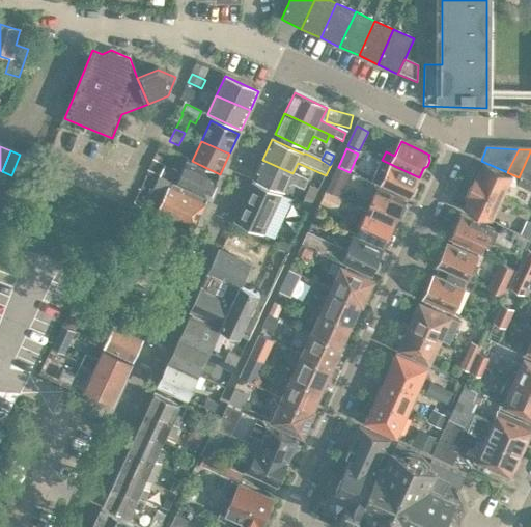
[(530,183),(530,182),(530,151),(519,177),(521,178),(530,183)]
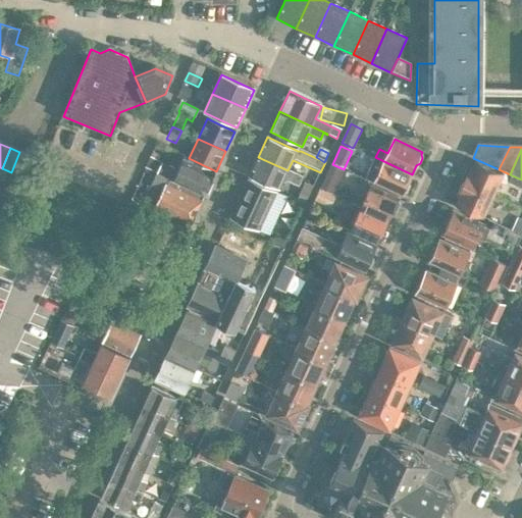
[(288,170),(258,157),(249,177),(278,190),(280,186),(289,180),(300,186),(304,178),(288,170)]
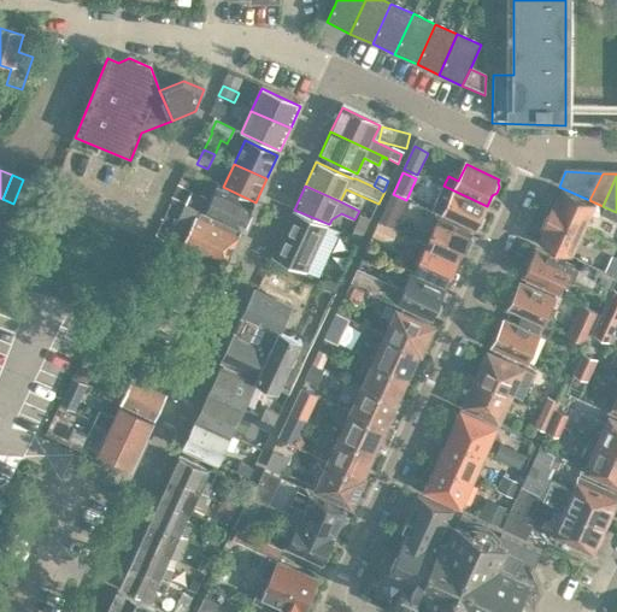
[(487,206),(444,186),(439,196),(448,201),(441,217),(475,233),(476,230),(481,228),(485,222),(482,217),(487,206)]
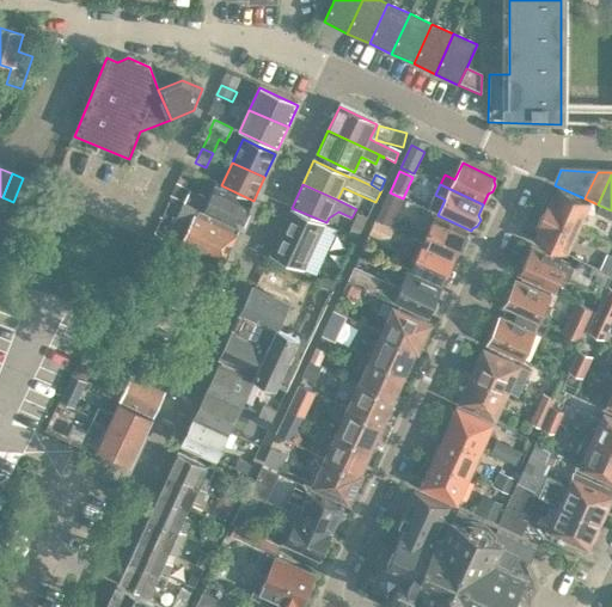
[(181,188),(175,201),(197,212),(239,231),(251,204),(215,188),(208,202),(181,188)]
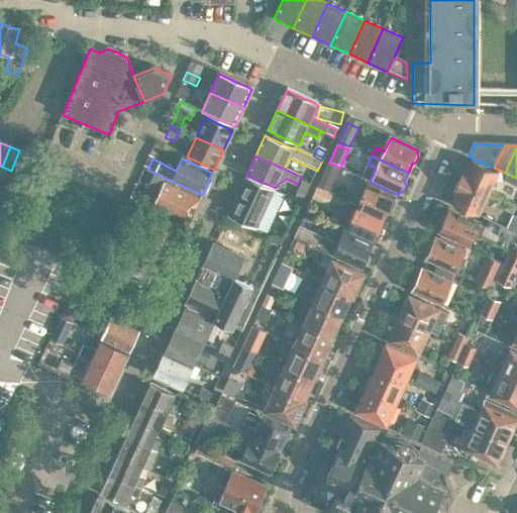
[(464,168),(458,182),(489,196),(499,174),(471,162),(468,169),(464,168)]
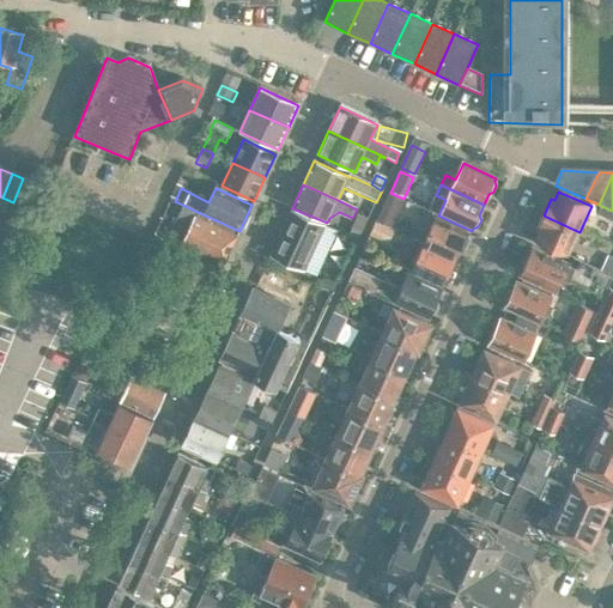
[(198,212),(175,201),(159,233),(168,238),(182,244),(224,265),(240,232),(198,212)]
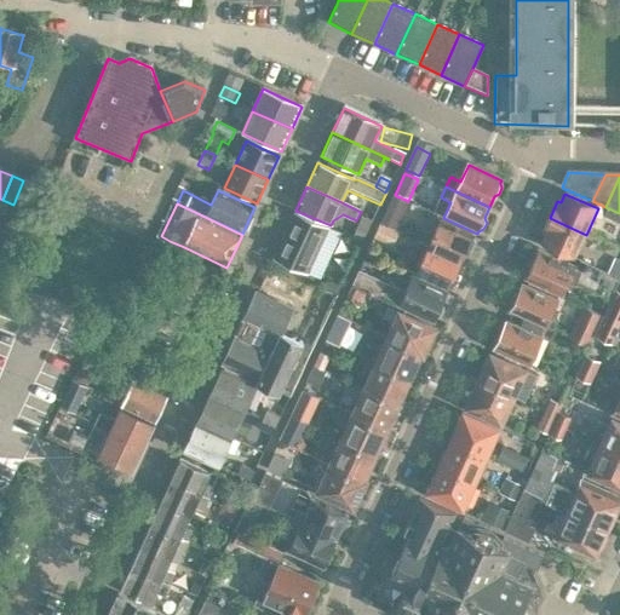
[(0,228),(12,234),(19,216),(0,207),(0,228)]
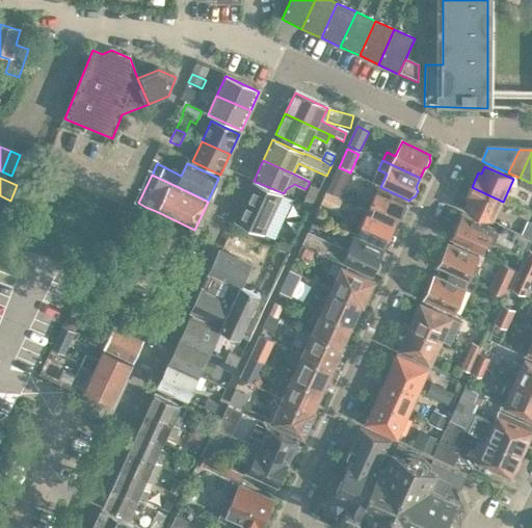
[(531,183),(522,179),(517,187),(531,193),(531,183)]
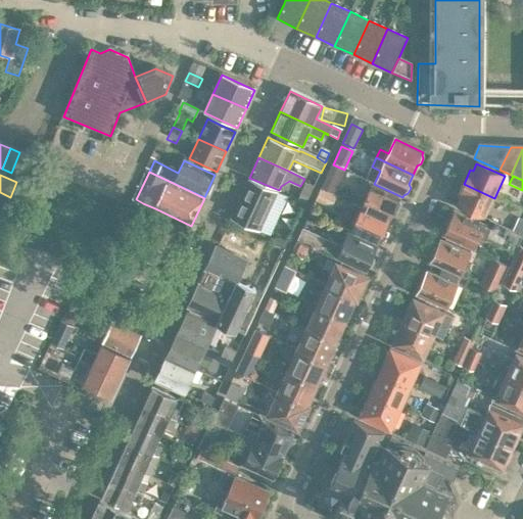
[(248,180),(239,199),(268,213),(278,193),(248,180)]
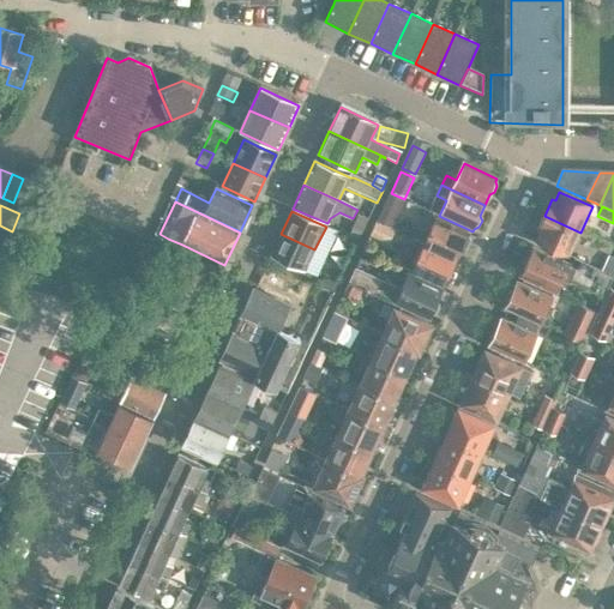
[(379,223),(395,230),(399,219),(384,212),(379,223)]
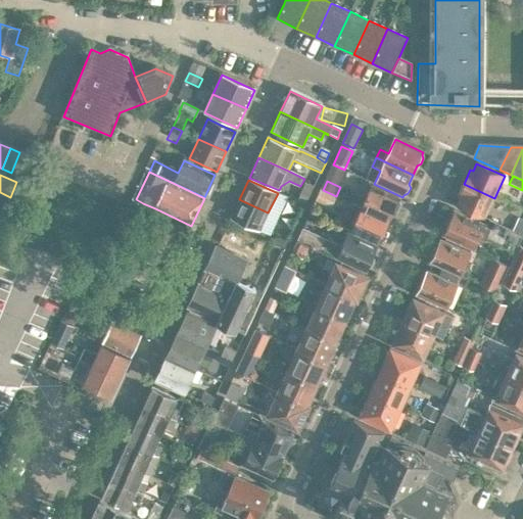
[(494,198),(464,184),(457,198),(460,200),(457,207),(484,220),(494,198)]
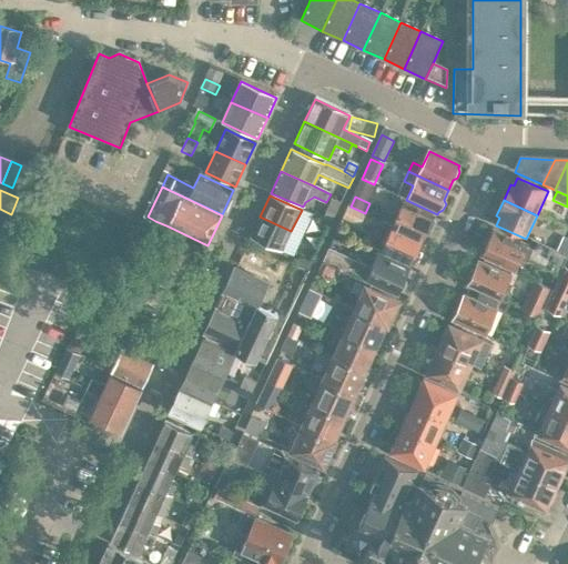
[(385,212),(381,222),(423,241),(427,231),(432,230),(434,223),(433,220),(434,217),(403,203),(397,218),(385,212)]
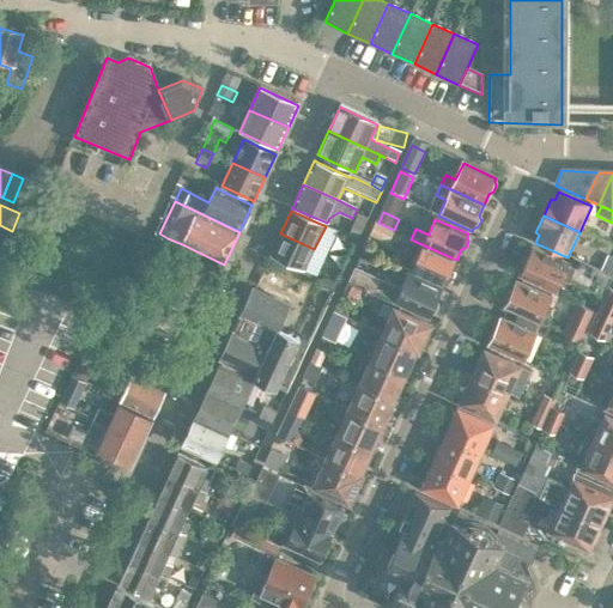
[(376,224),(369,238),(387,247),(393,232),(376,224)]
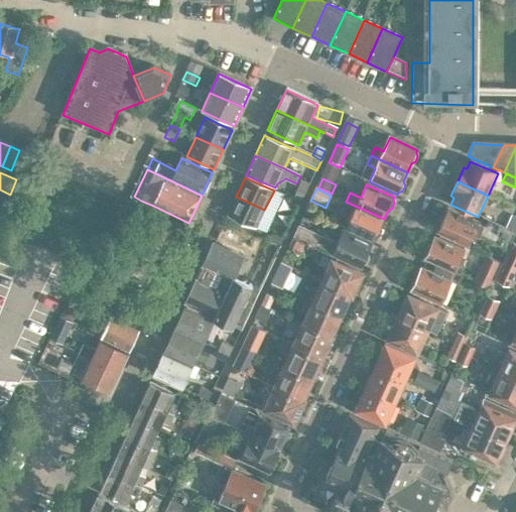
[(292,200),(301,204),(304,197),(295,193),(292,200)]
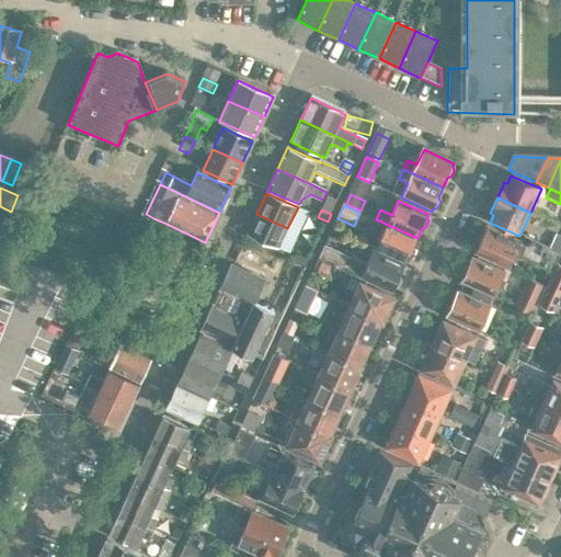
[(287,228),(256,214),(247,235),(277,249),(287,228)]
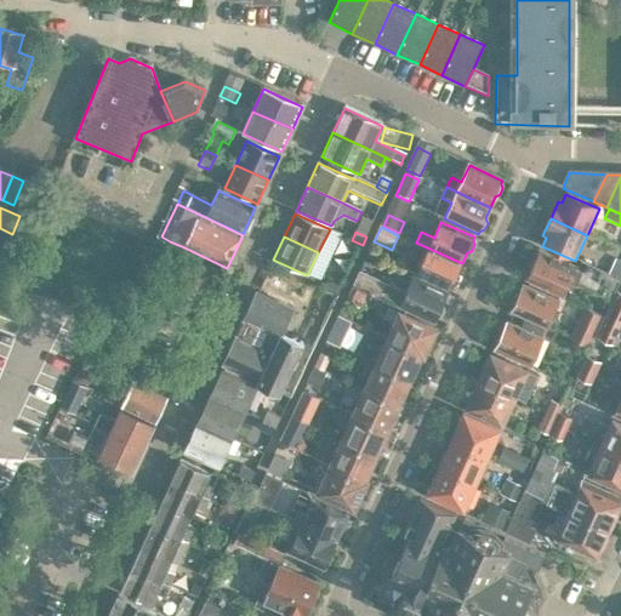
[(462,263),(416,243),(404,269),(450,290),(451,287),(456,286),(459,279),(457,275),(462,263)]
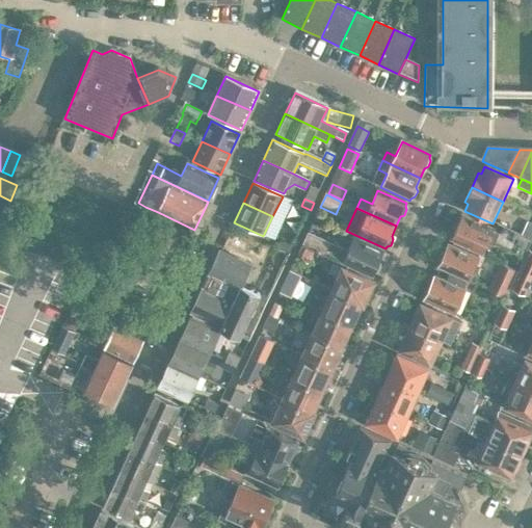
[(458,216),(458,217),(458,218),(458,219),(459,219),(460,220),(457,226),(454,225),(449,237),(452,238),(451,240),(453,241),(482,255),(488,240),(524,258),(531,242),(504,230),(502,234),(461,216),(460,216),(458,216)]
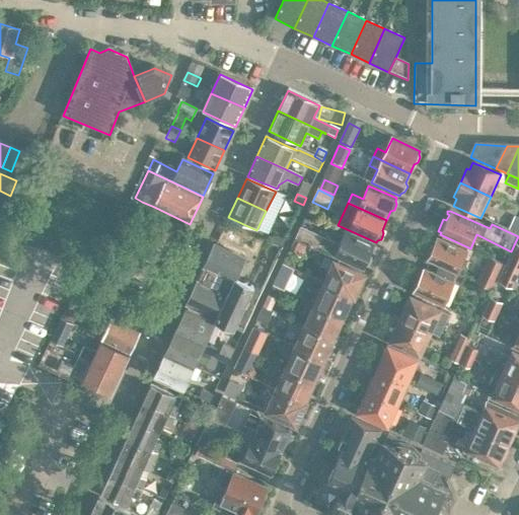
[(518,218),(514,216),(509,227),(518,231),(518,218)]
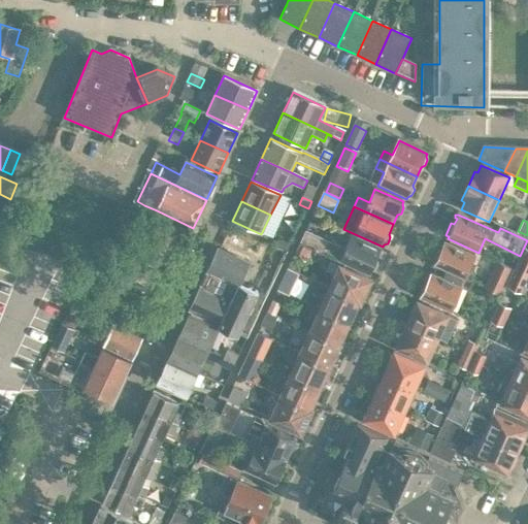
[(300,244),(310,250),(339,263),(340,262),(369,275),(371,272),(375,271),(377,265),(375,262),(381,251),(351,237),(345,251),(305,232),(300,244)]
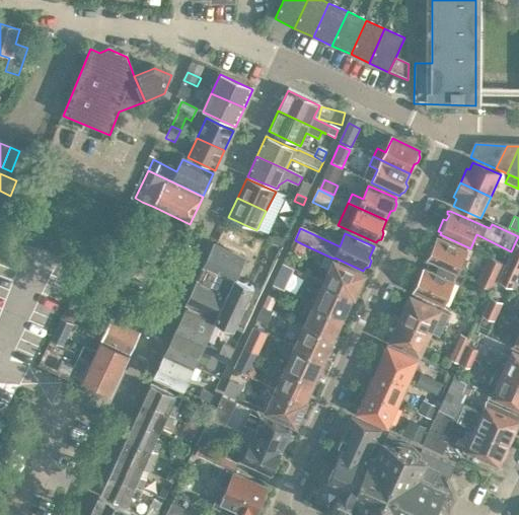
[(433,248),(430,249),(427,256),(428,260),(427,262),(457,276),(467,253),(437,239),(433,248)]
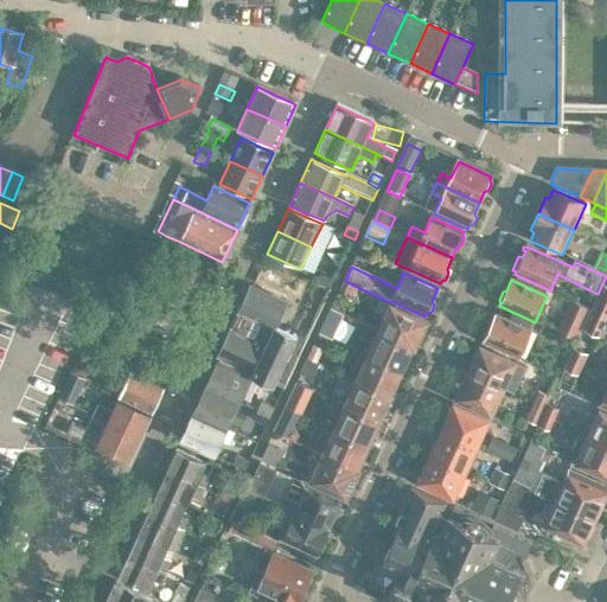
[(345,281),(338,295),(351,301),(357,287),(345,281)]
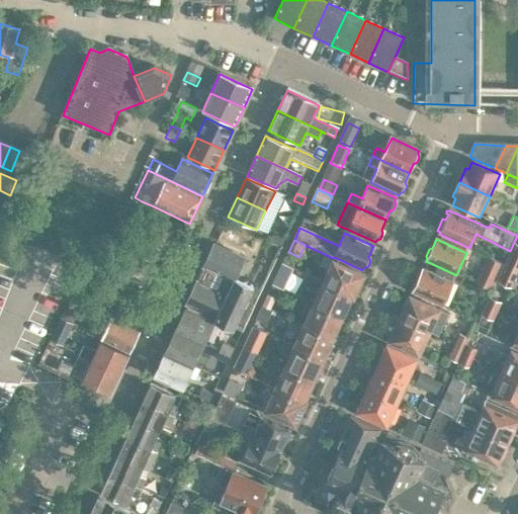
[(498,283),(517,291),(517,245),(516,244),(498,283)]
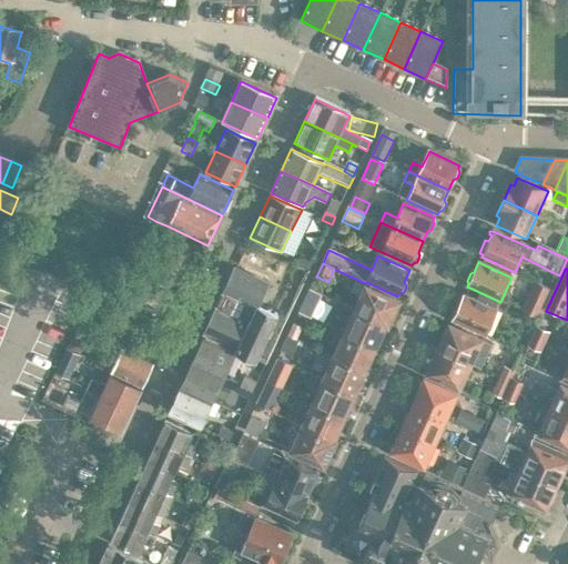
[(267,286),(235,271),(225,293),(226,293),(217,312),(216,312),(206,333),(209,334),(206,339),(255,362),(265,366),(273,350),(263,345),(272,328),(281,332),(286,321),(257,308),(267,286)]
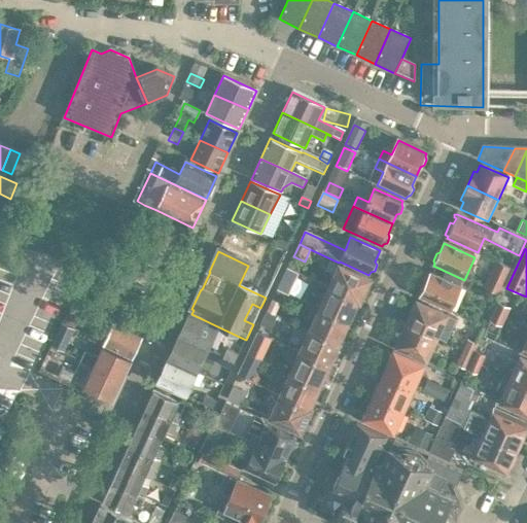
[(514,270),(500,265),(493,281),(489,280),(485,289),(501,297),(514,270)]
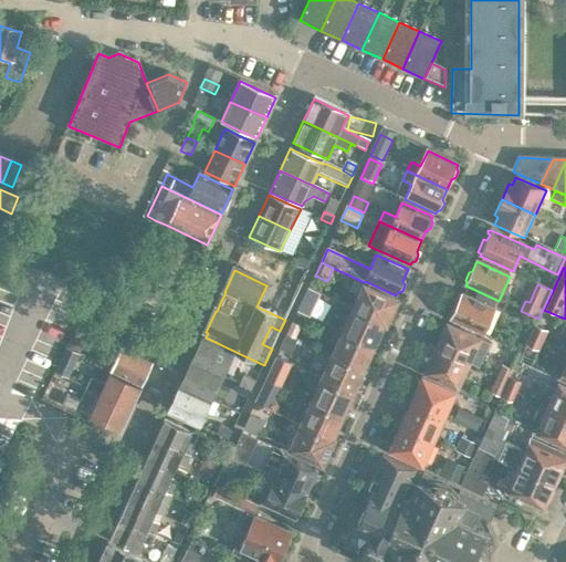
[(360,285),(350,309),(387,325),(397,302),(360,285)]
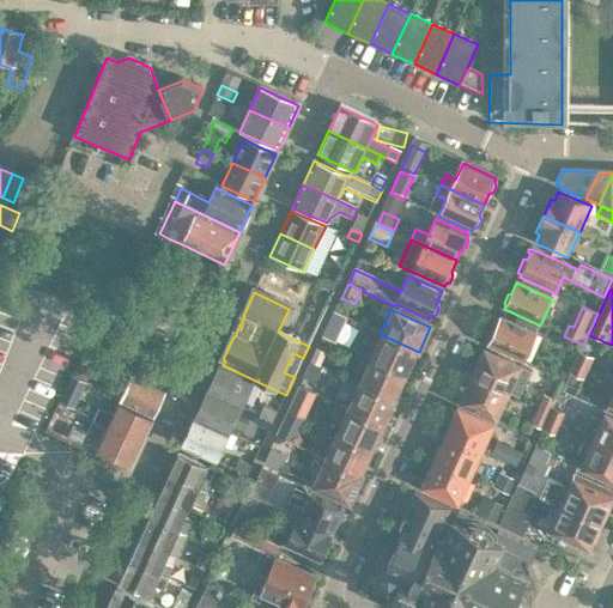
[(326,330),(339,336),(347,321),(334,315),(326,330)]
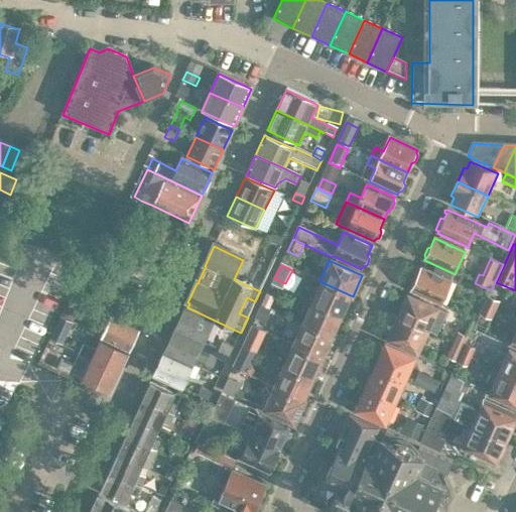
[(450,282),(421,269),(417,278),(414,277),(409,287),(412,288),(411,291),(440,304),(450,282)]
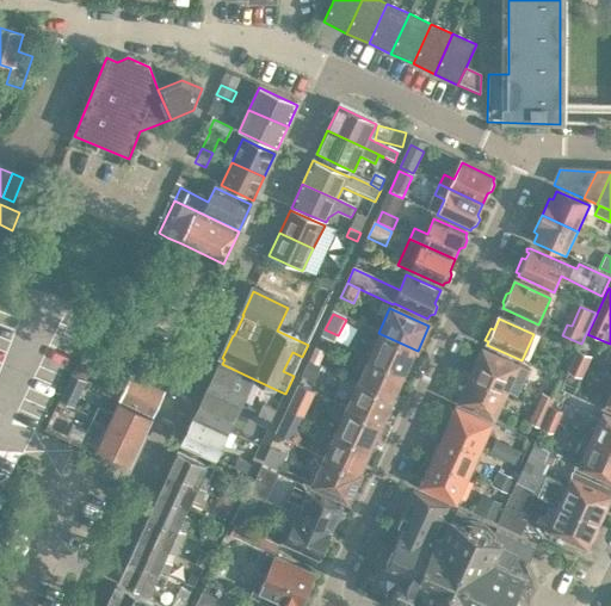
[(378,333),(366,358),(403,375),(408,364),(412,362),(414,357),(414,352),(414,351),(417,352),(418,351),(378,333)]
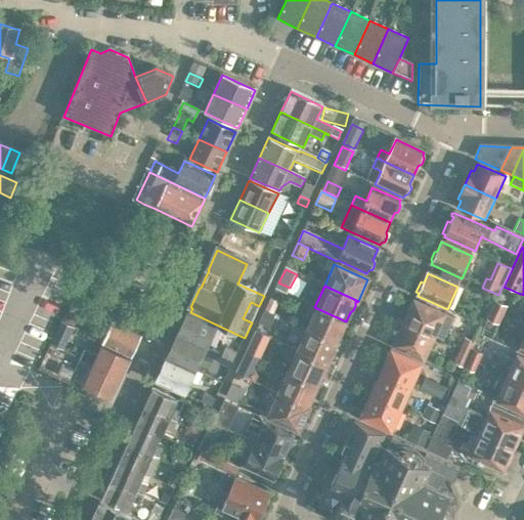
[(271,299),(265,312),(271,315),(277,302),(271,299)]
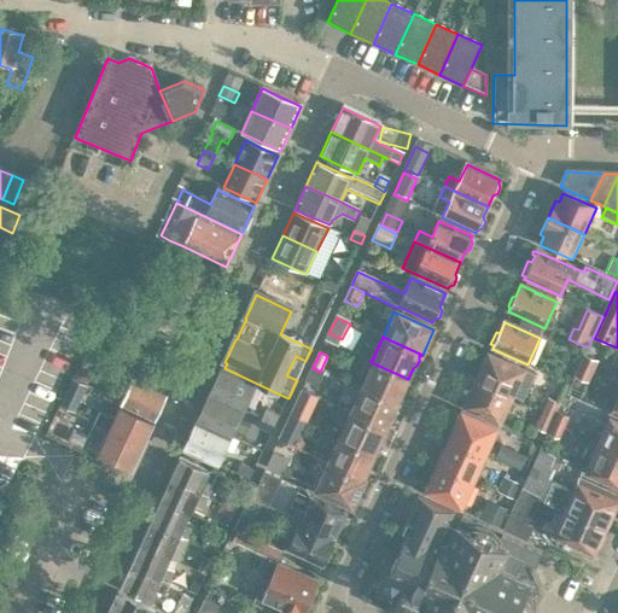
[(482,369),(477,381),(512,397),(523,402),(535,375),(489,355),(487,358),(483,360),(481,366),(482,369)]
